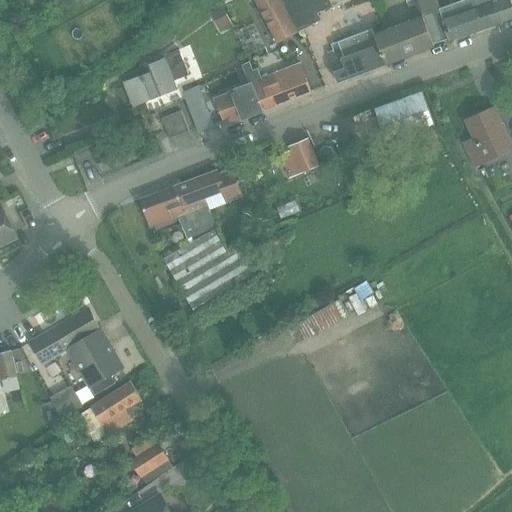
[(217,0),(216,0),(205,7),(221,33),(233,26),(217,0)]
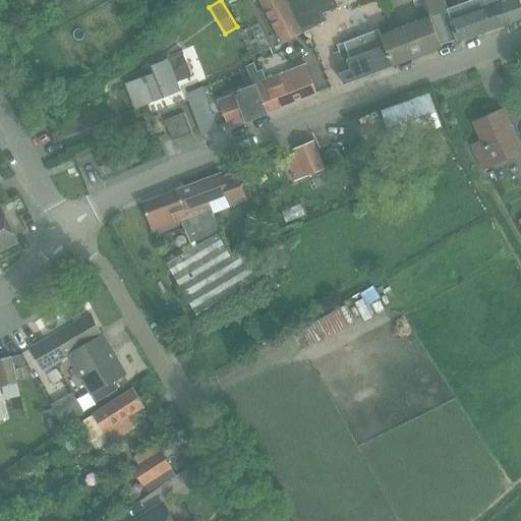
[(258,0),(273,25),(282,44),(301,34),(283,0),(258,0)]
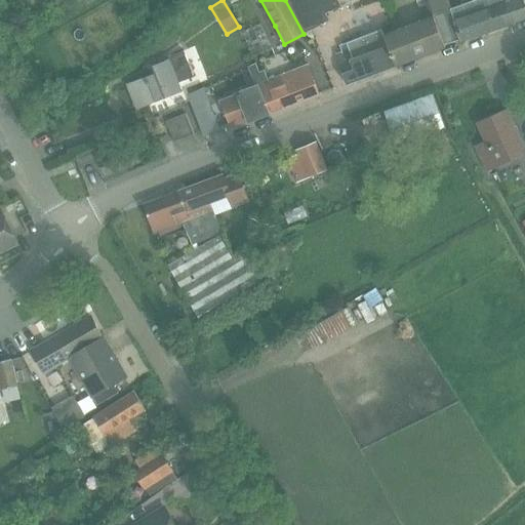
[(285,0),(304,34),(320,25),(306,0),(285,0)]
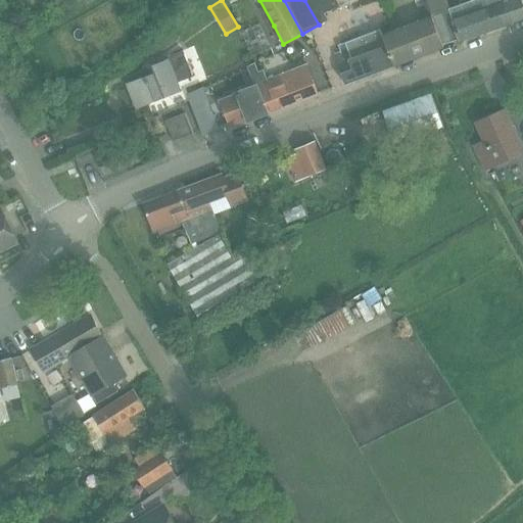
[(327,21),(323,13),(316,0),(304,0),(319,25),(327,21)]
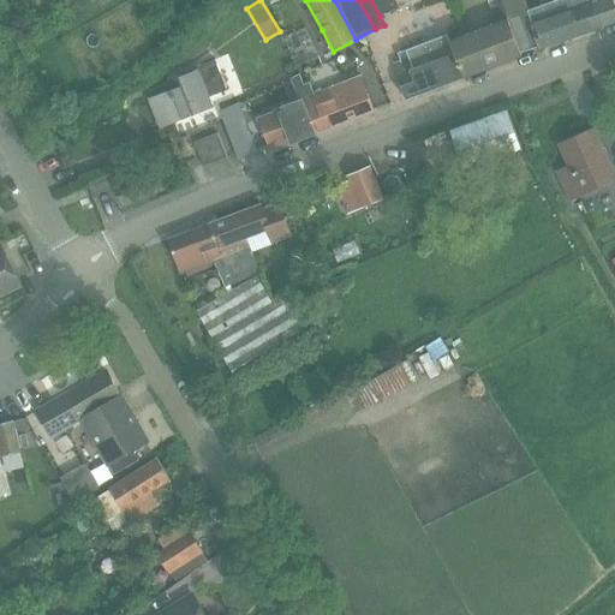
[(399,9),(394,0),(371,0),(380,16),(399,9)]
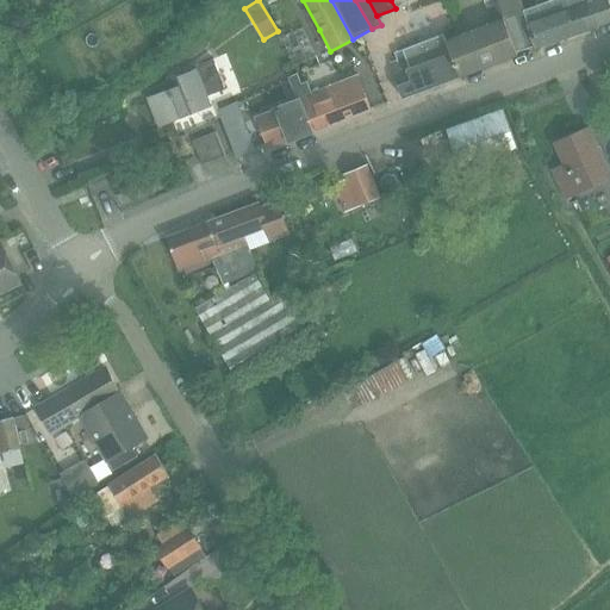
[(535,47),(535,48),(609,22),(609,12),(605,0),(596,0),(591,2),(590,0),(558,0),(543,5),(524,12),(528,24),(527,24),(535,47)]
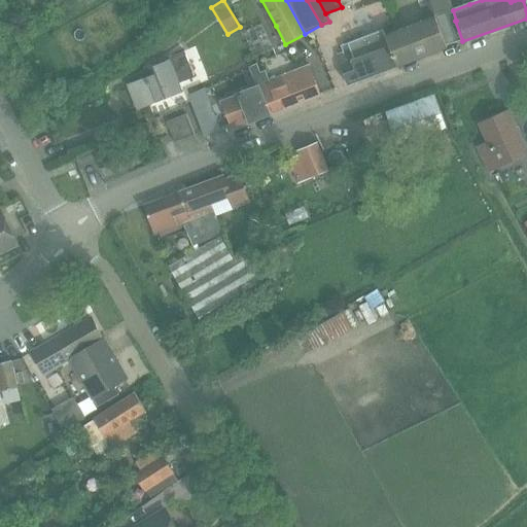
[(453,10),(435,18),(446,45),(462,40),(455,21),(456,21),(453,10)]
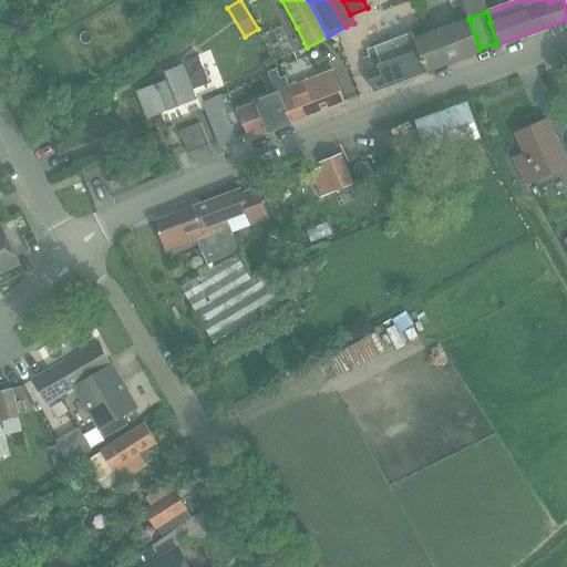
[(419,37),(432,70),(481,51),(480,49),(468,19),(419,37)]
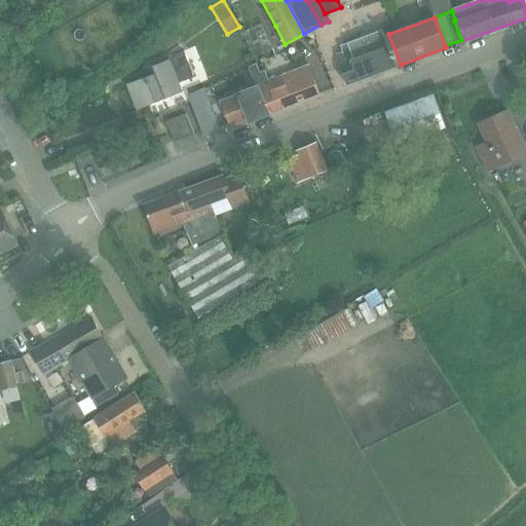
[(401,65),(388,34),(383,36),(381,30),(340,45),(342,52),(336,54),(347,85),(401,65)]
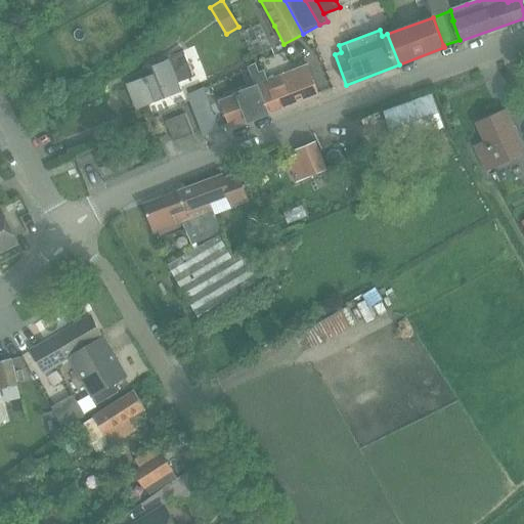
[(141,107),(160,100),(181,92),(178,83),(192,77),(182,51),(167,57),(168,59),(151,66),(155,74),(131,83),(132,83),(127,85),(136,108),(140,106),(141,107)]
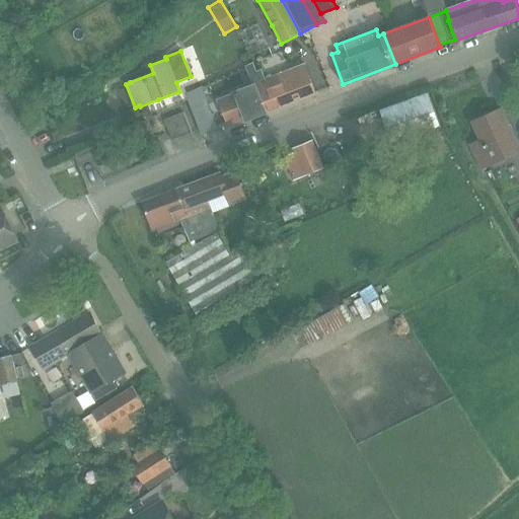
[(235,93),(218,100),(228,127),(245,120),(246,121),(266,114),(272,112),(255,72),(252,63),(245,66),(253,86),(235,93)]
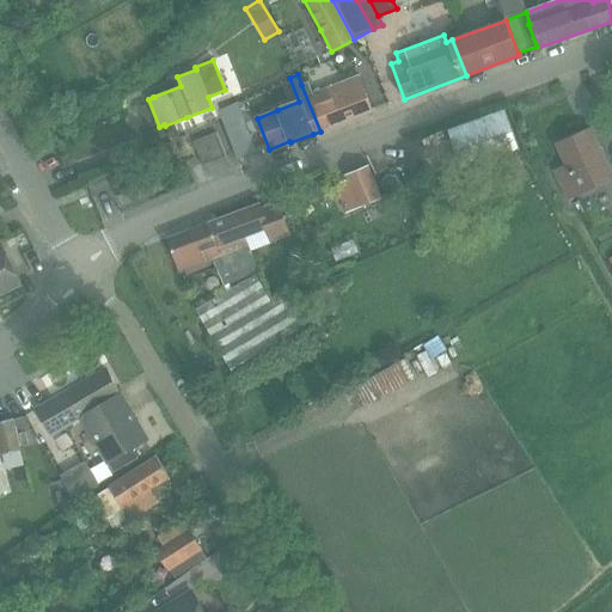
[(306,83),(301,85),(320,132),(373,111),(359,78),(312,96),(306,83)]
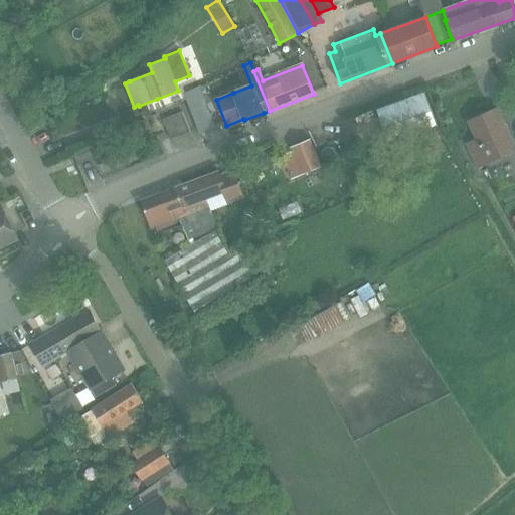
[(201,84),(182,93),(189,110),(197,129),(198,133),(217,125),(201,84)]
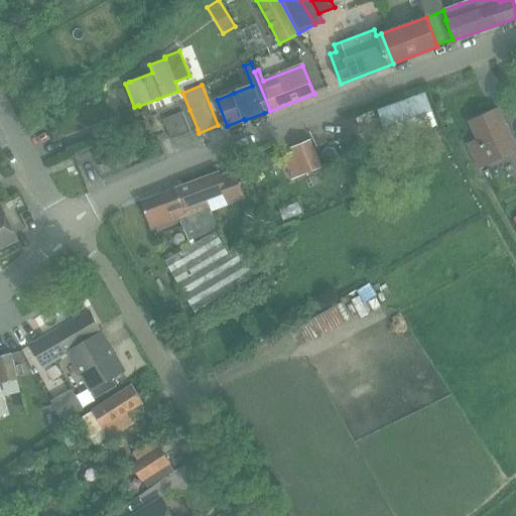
[(390,141),(435,126),(426,98),(381,113),(390,141)]
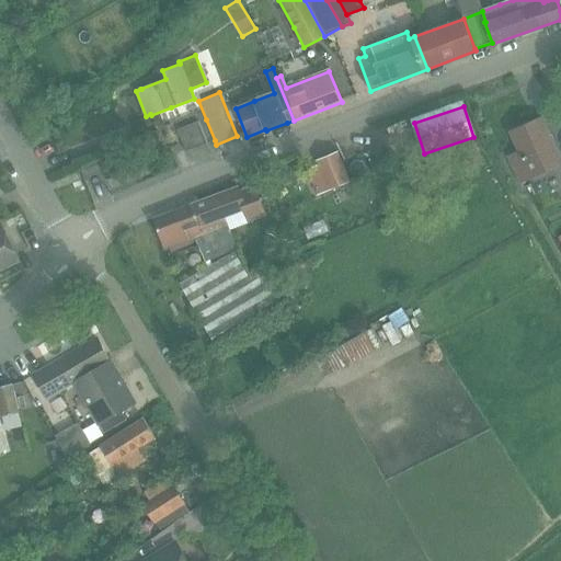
[(560,163),(560,160),(550,138),(541,118),(510,133),(518,151),(507,157),(519,183),(560,163)]
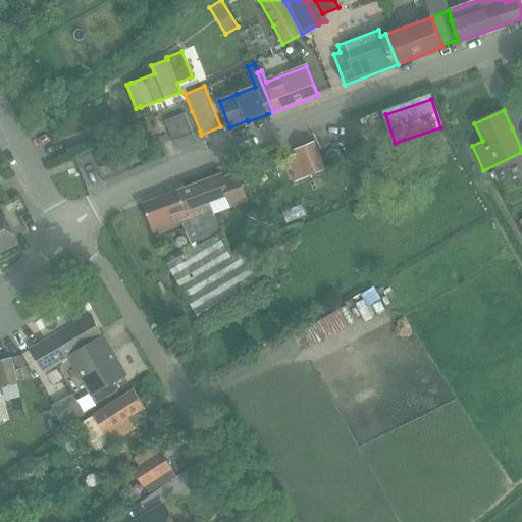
[(192,111),(165,121),(172,142),(200,131),(192,111)]
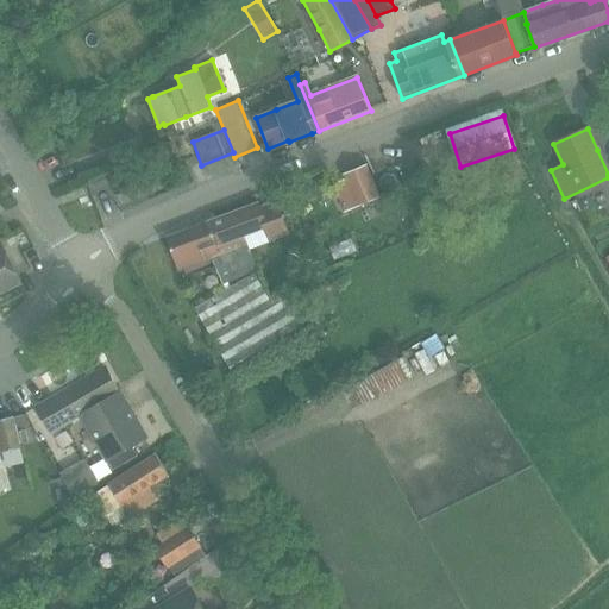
[(349,183),(357,206),(362,203),(366,213),(383,206),(370,174),(349,183)]
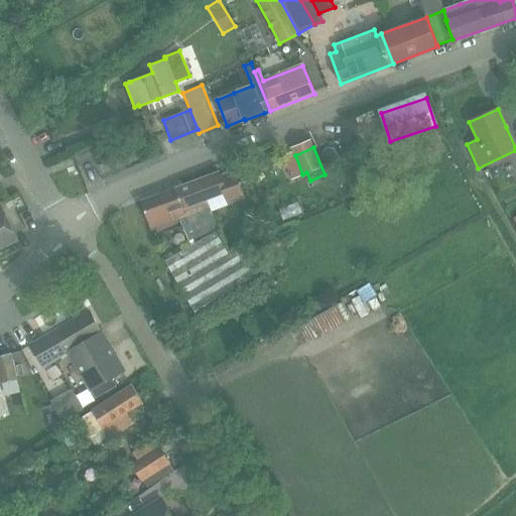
[(103,172),(122,164),(116,150),(97,158),(103,172)]
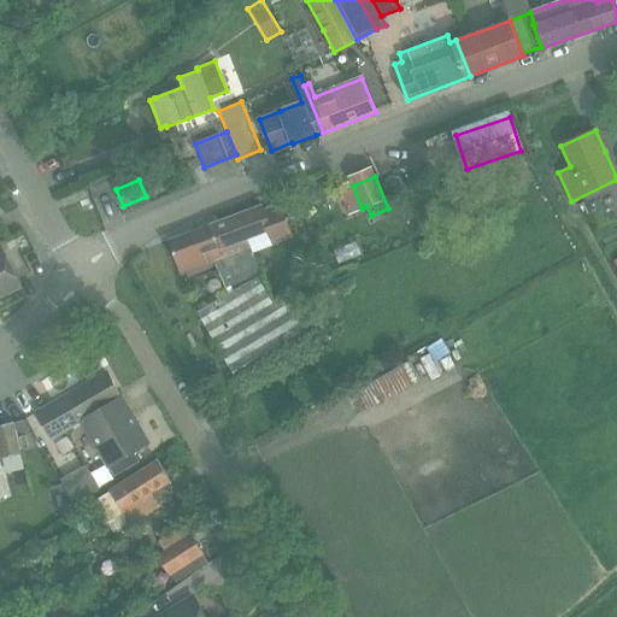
[(262,206),(210,225),(218,251),(248,240),(252,251),(291,238),(278,206),(264,211),(262,206)]
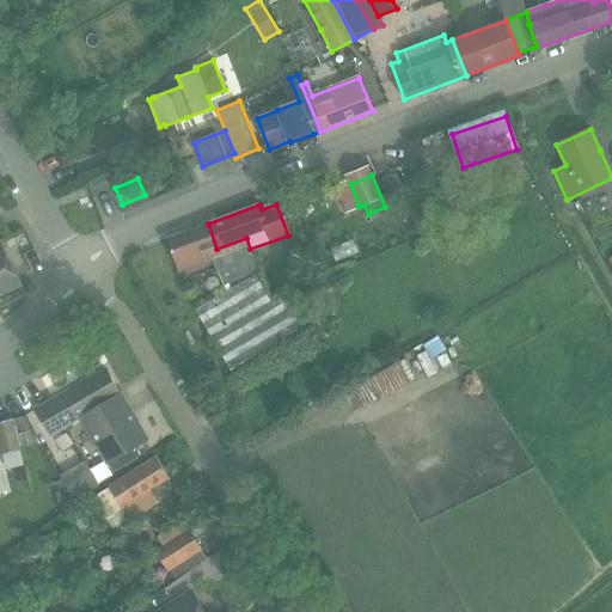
[(179,273),(202,264),(213,259),(218,271),(252,255),(250,249),(246,238),(216,249),(208,224),(167,239),(179,273)]
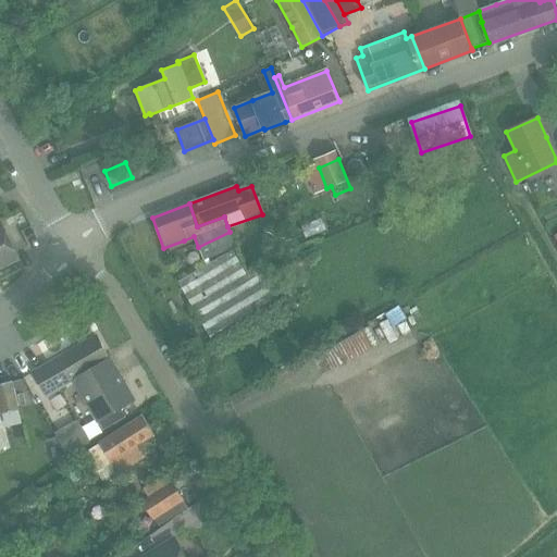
[(0,229),(0,264),(15,258),(0,229)]
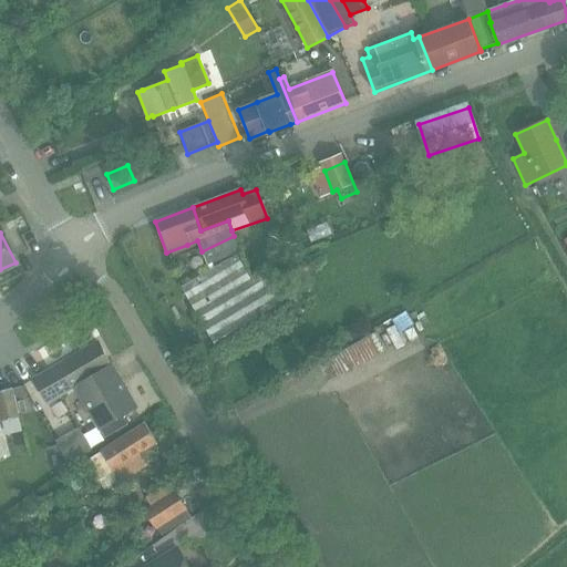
[(234,237),(234,236),(202,251),(207,267),(236,253),(232,238),(234,237)]
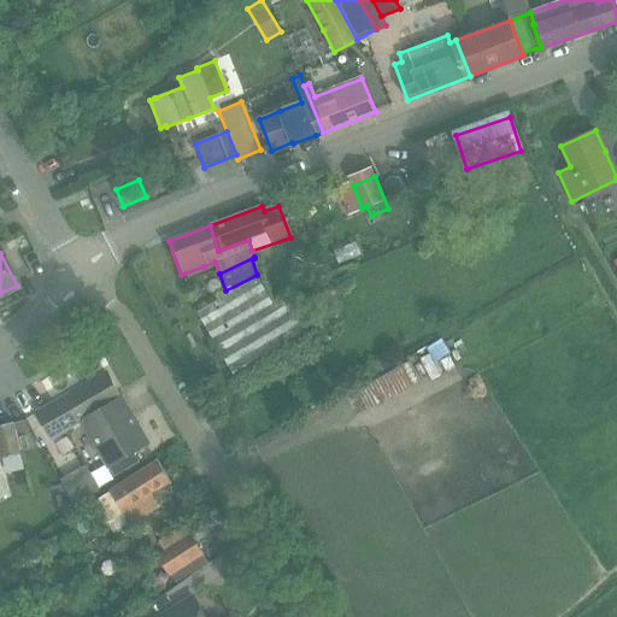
[(236,380),(257,368),(311,336),(288,297),(274,305),(258,277),(197,312),(236,380)]
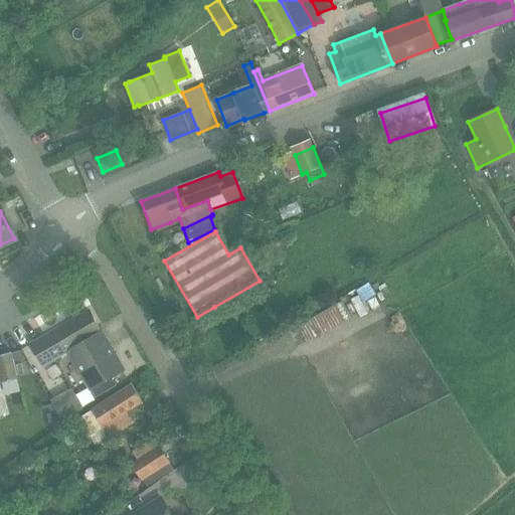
[(307,343),(351,320),(342,303),(299,326),(307,343)]
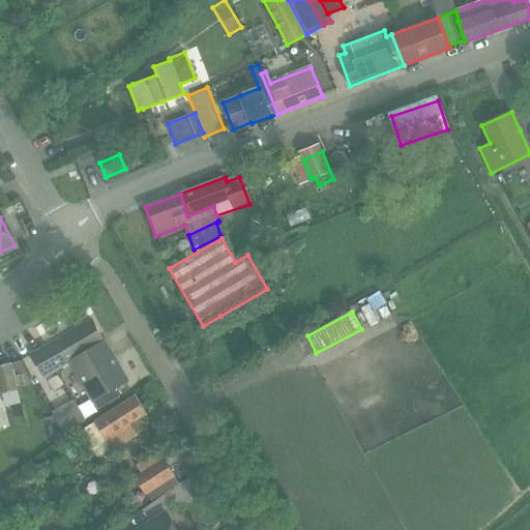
[(91,321),(31,355),(43,377),(69,362),(82,353),(80,348),(100,336),(91,321)]
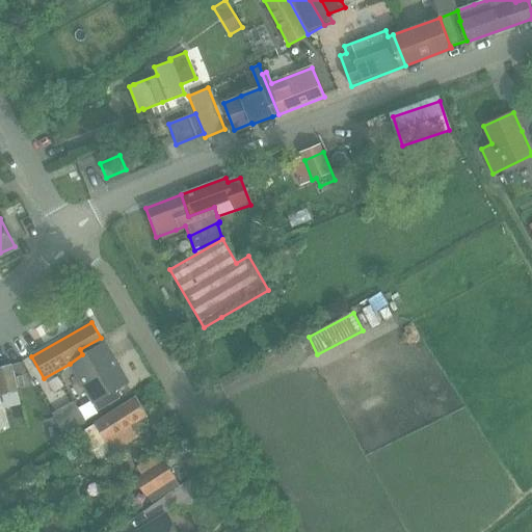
[(82,354),(70,364),(92,402),(95,401),(100,410),(121,398),(115,389),(127,382),(101,338),(80,349),(82,354)]
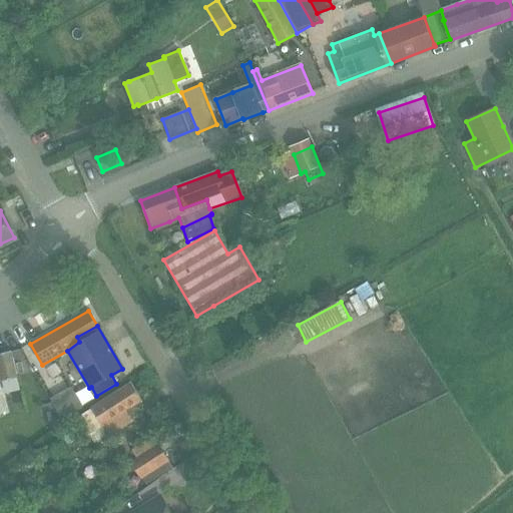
[(0,382),(16,379),(14,372),(9,352),(0,354),(0,382)]
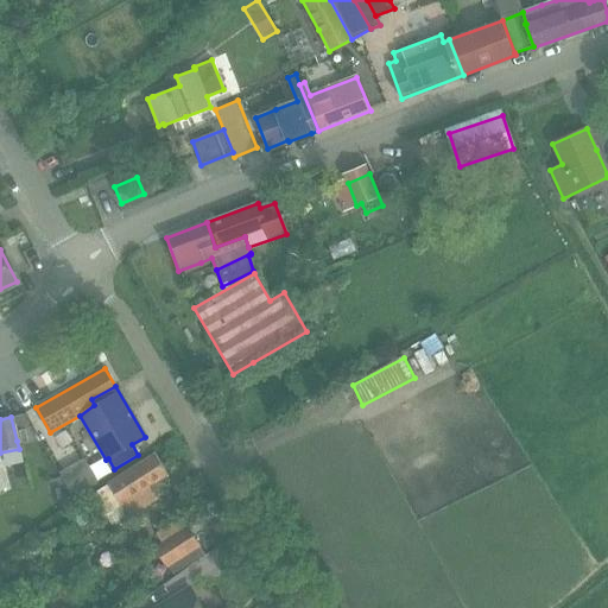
[(101,517),(120,505),(128,517),(158,498),(151,486),(168,475),(156,454),(107,482),(108,485),(89,498),(101,517)]
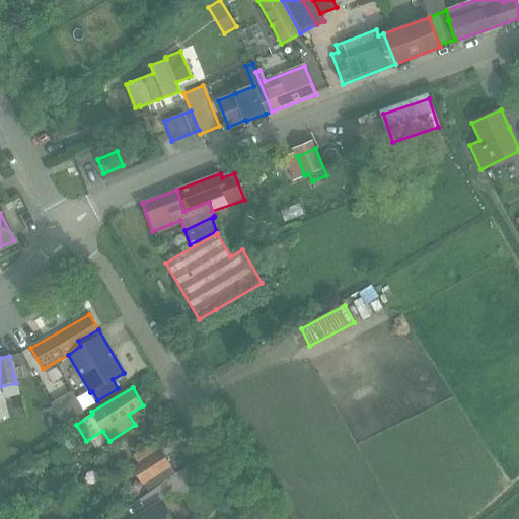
[(68,445),(59,449),(66,464),(75,459),(68,445)]
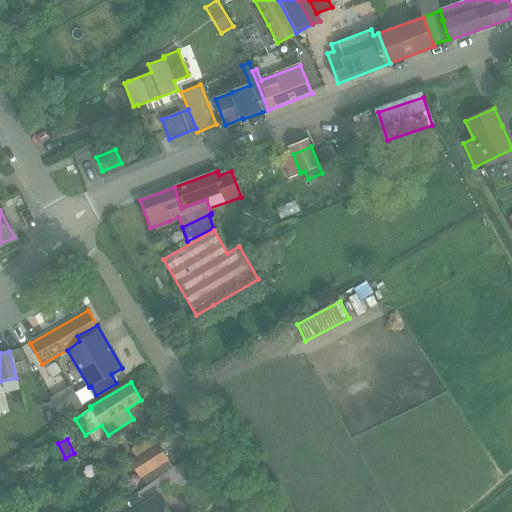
[(158,445),(132,462),(142,477),(147,484),(173,467),(168,460),(158,445)]
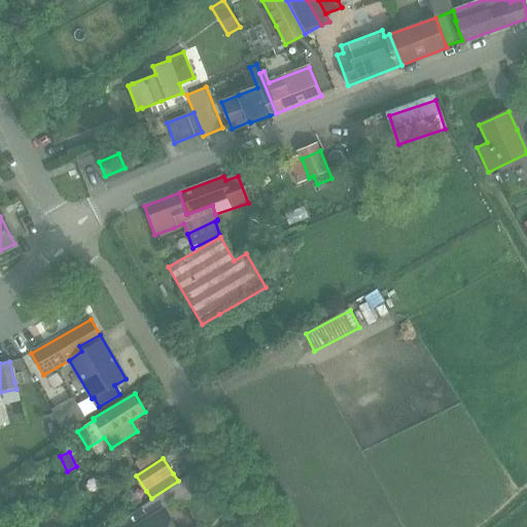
[(175,526),(165,511),(147,521),(137,526),(175,526)]
